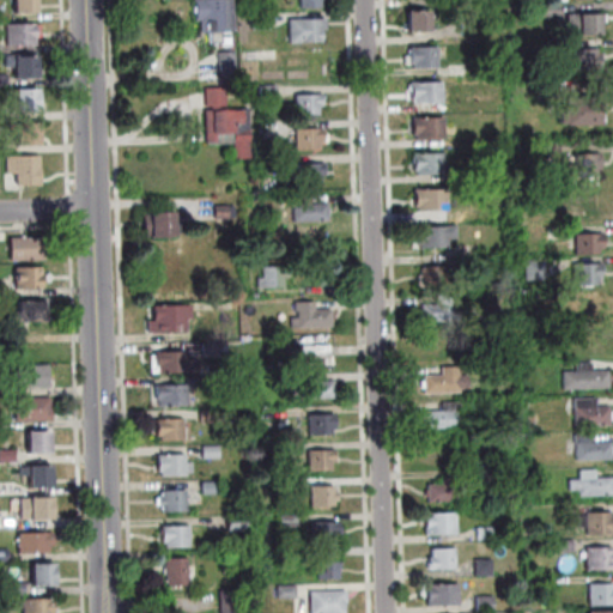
[(38,0),(38,18),(17,18),(17,0),(38,0)]
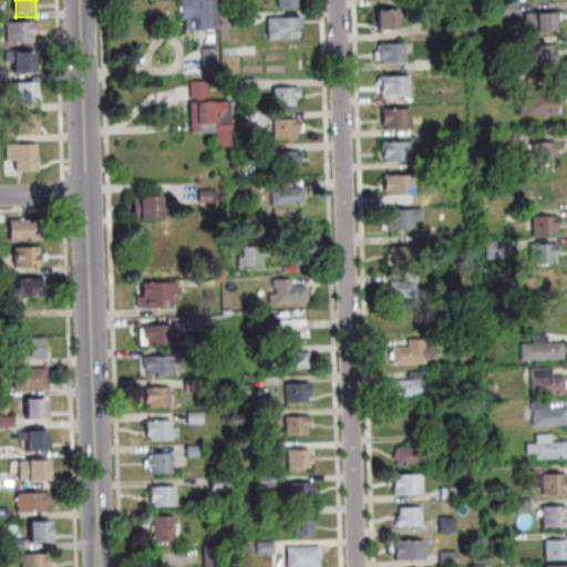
[(214,0),(215,31),(189,31),(189,20),(185,20),(185,1),(194,0),(214,0)]
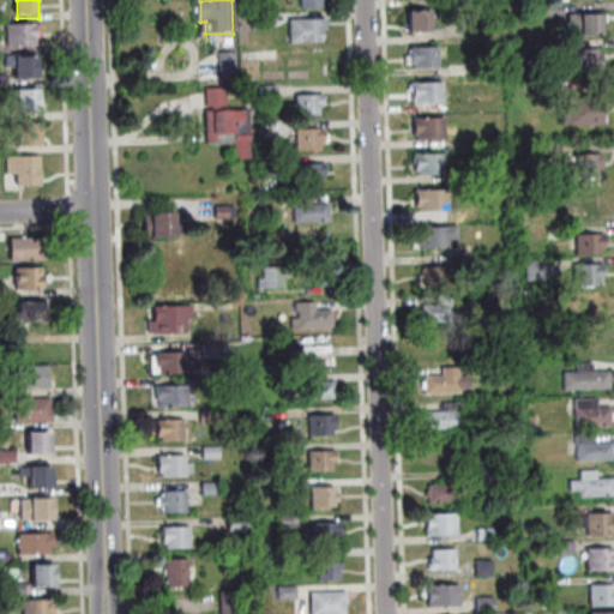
[(323,0),(324,8),(305,10),(305,0),(323,0)]
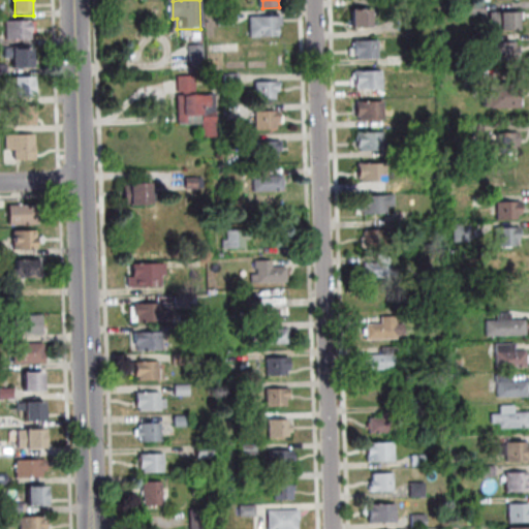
[(484,12),(484,2),(469,2),(469,13),(484,12)]
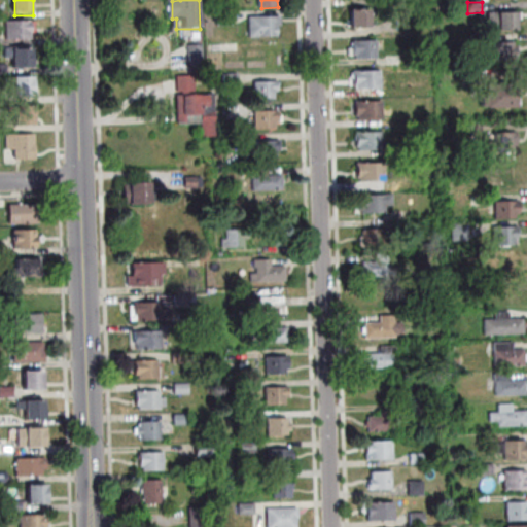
[(351,23),(370,23),(370,4),(350,5),(351,23)]
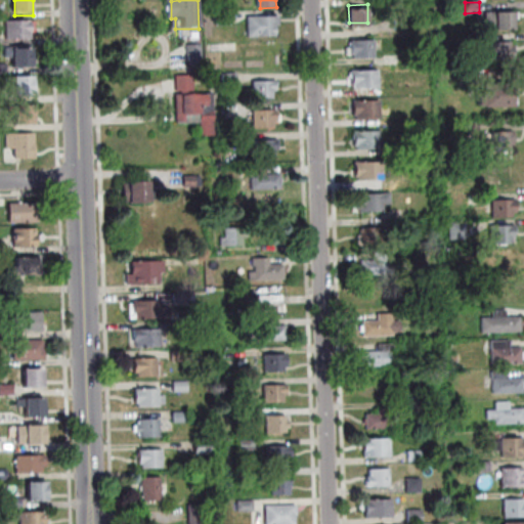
[(515,26),(514,7),(495,8),(496,27),(515,26)]
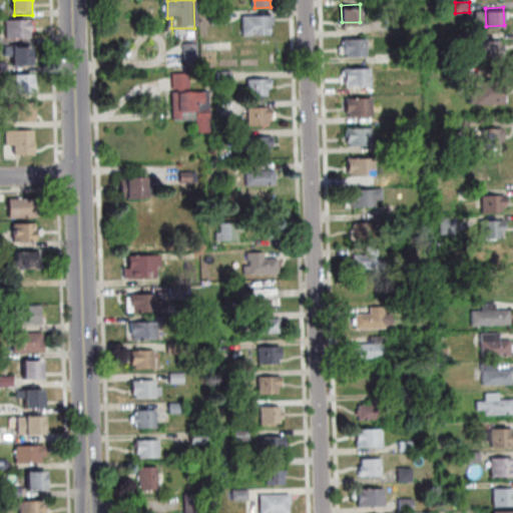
[(213,14),(228,13),(228,25),(213,26),(213,14)]
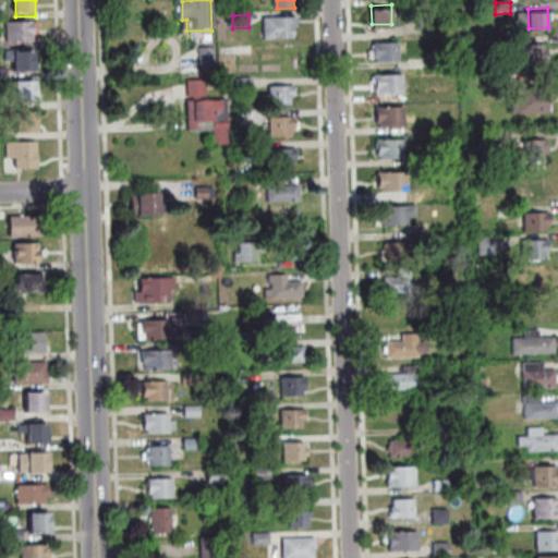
[(266,19),(300,17),(300,27),(294,27),(295,38),(267,39),(266,19)]
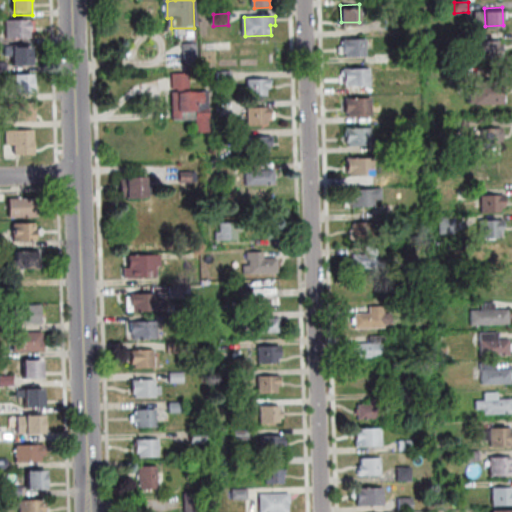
[(8,21),(37,21),(37,33),(33,33),(33,40),(8,40),(8,21)]
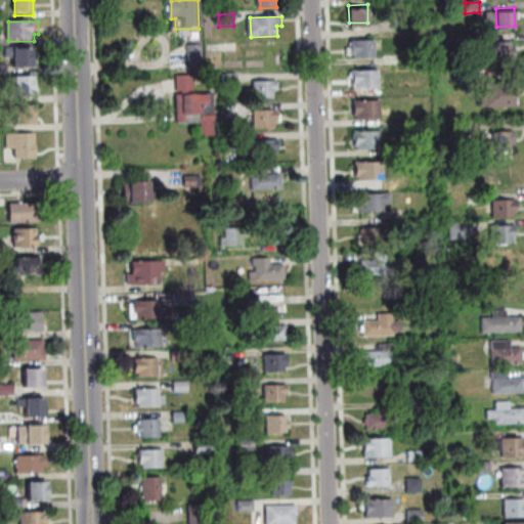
[(483,42),(483,33),(469,34),(470,43),(483,42)]
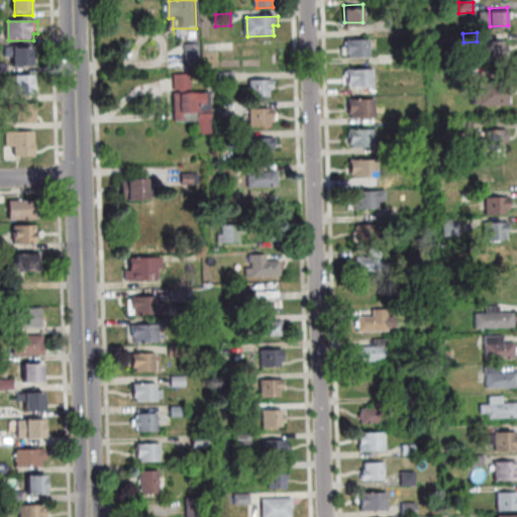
[(349,55),(371,55),(370,37),(346,37),(346,52),(349,52),(349,55)]
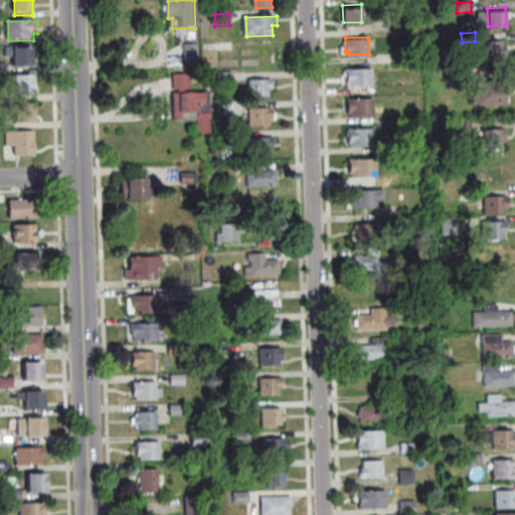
[(506,56),(506,42),(503,42),(503,39),(482,40),(483,57),(506,56)]
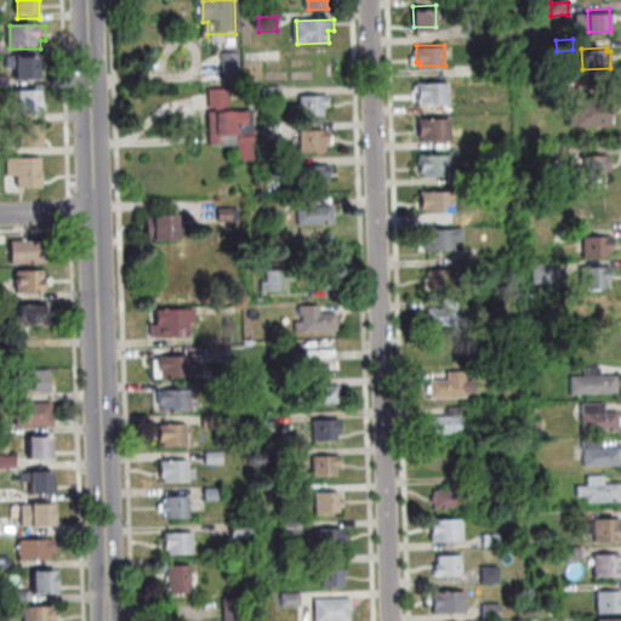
[(241,52),(243,85),(227,86),(227,52),(241,52)]
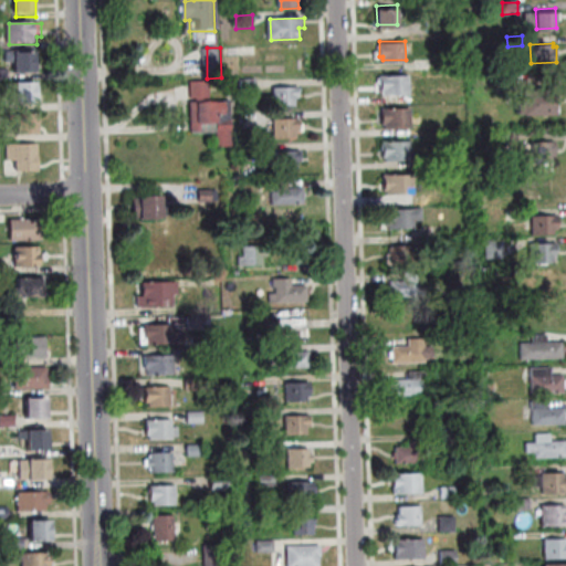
[(8,54),(35,53),(37,77),(16,77),(16,64),(8,64),(8,54)]
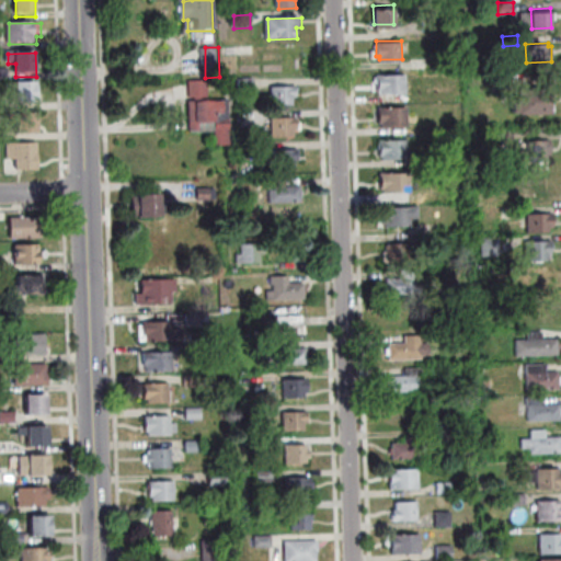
[(0,68),(9,68),(9,81),(0,81),(0,68)]
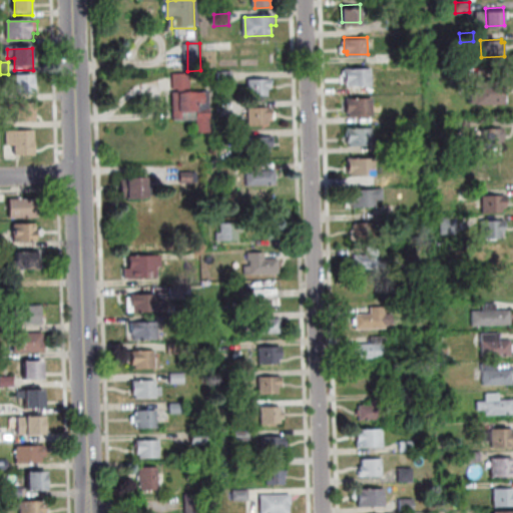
[(347,84),(372,84),(372,66),(344,66),(345,74),(341,74),(342,82),(347,81),(347,84)]
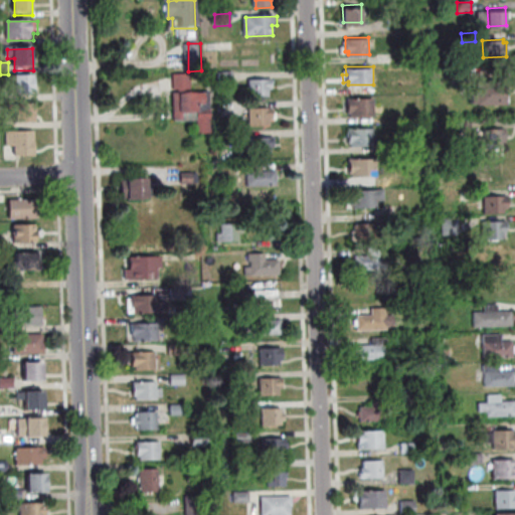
[(234,71),(234,81),(220,81),(220,71),(234,71)]
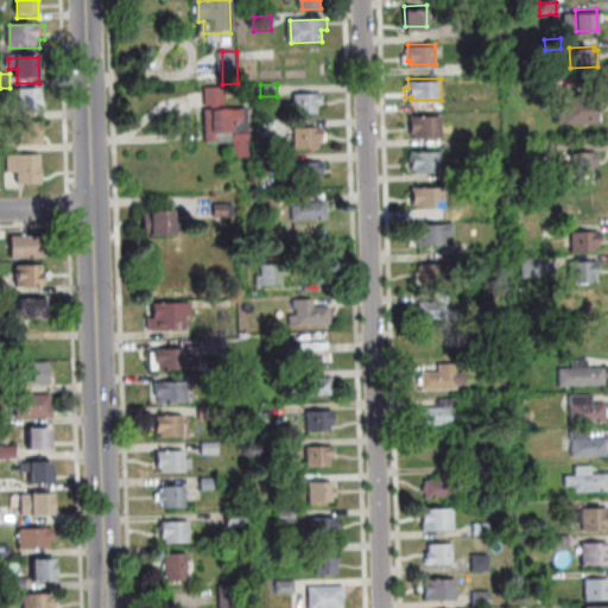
[(208,89),(227,88),(227,111),(249,111),(251,158),(236,158),(236,144),(209,144),(208,89)]
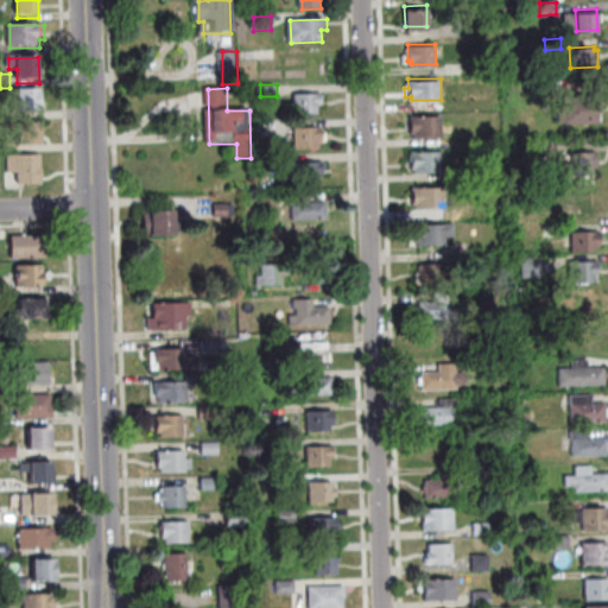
[(596,119),(595,92),(559,93),(561,107),(555,107),(555,119),(561,119),(561,120),(596,119)]
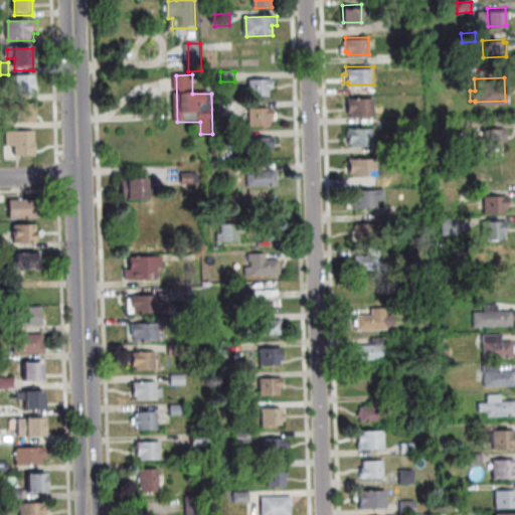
[(33,78),(33,99),(15,99),(15,79),(33,78)]
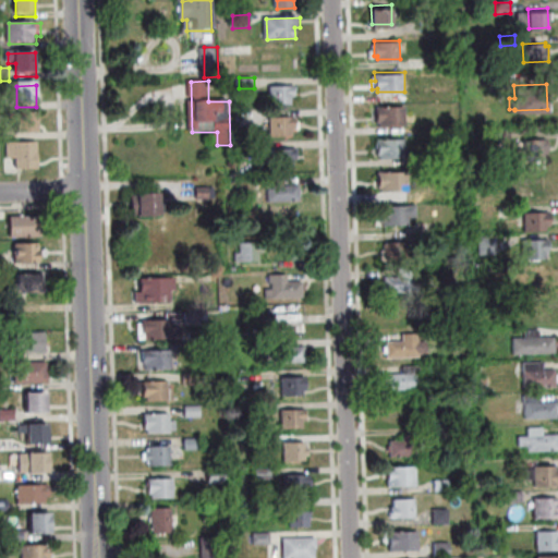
[(273,105),(271,87),(295,87),(295,96),(292,96),(293,104),(273,105)]
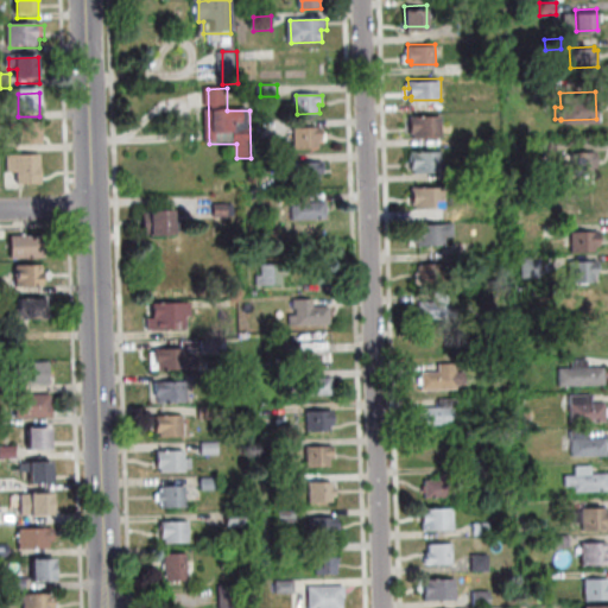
[(413,135),(442,135),(442,113),(410,114),(410,116),(406,116),(407,132),(413,132),(413,135)]
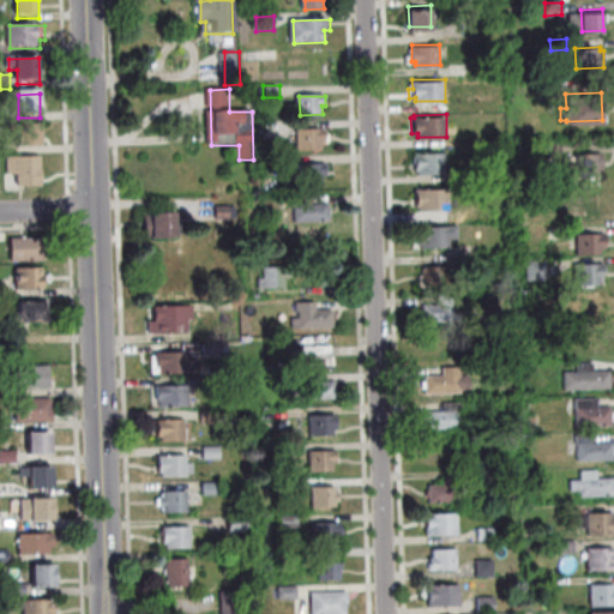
[(18,130),(42,130),(42,151),(18,151),(18,130)]
